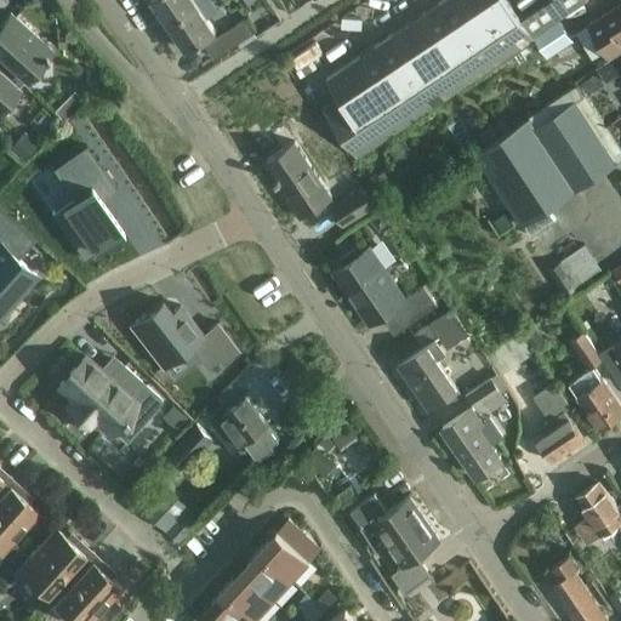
[(153,0),(169,23),(203,0),(153,0)]
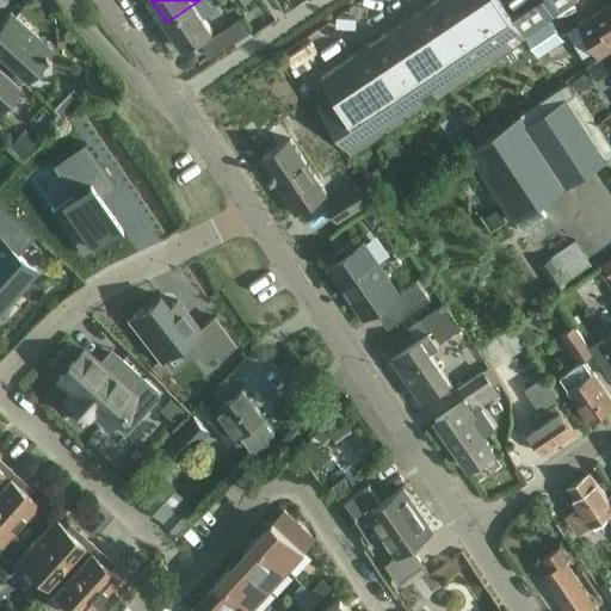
[(215,8),(209,0),(199,0),(166,23),(185,49),(214,29),(205,16),(215,8)]
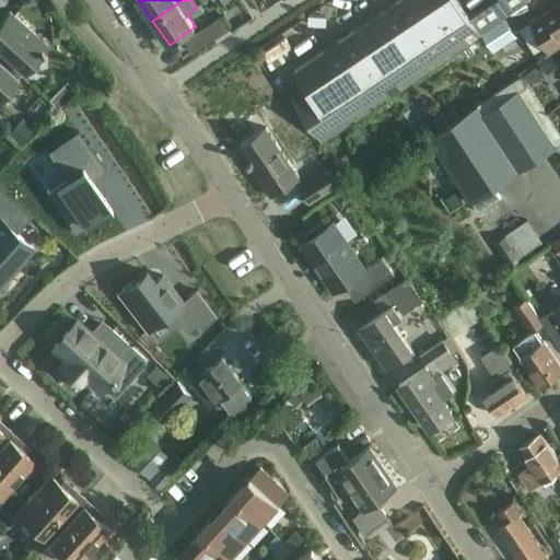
[(307,88),(292,97),(322,141),(401,88),(462,48),(463,47),(471,42),(482,34),(481,32),(504,15),(528,0),(493,0),(470,16),(458,0),(397,0),(294,69),(307,88)]
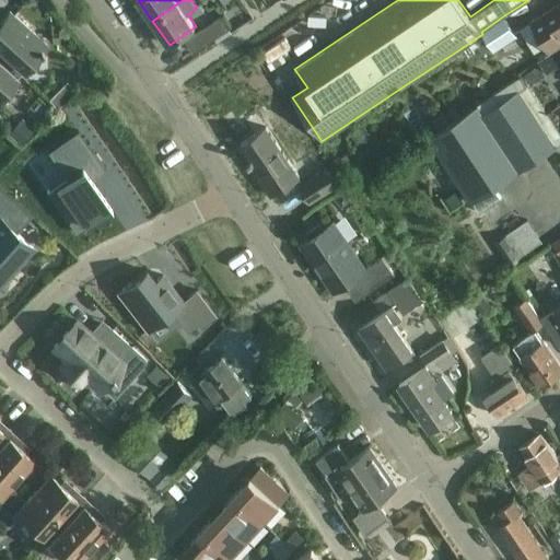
[(559,1),(543,14),(532,21),(549,50),(559,44),(559,1)]
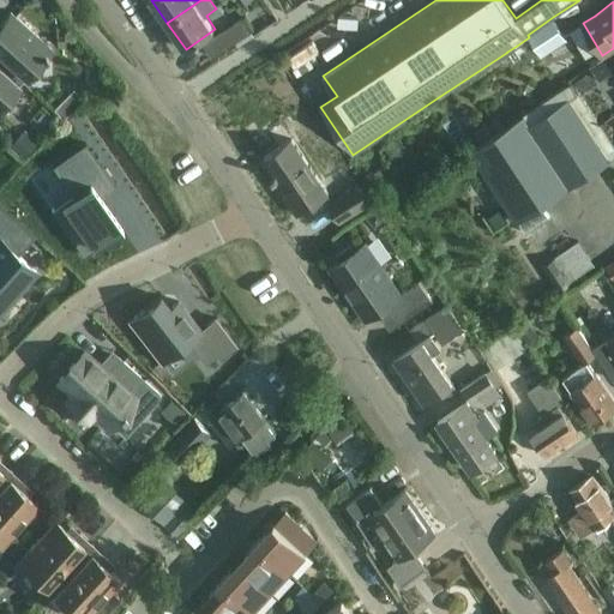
[(0,20),(0,61),(20,80),(26,74),(46,53),(35,43),(40,38),(8,12),(0,20)]
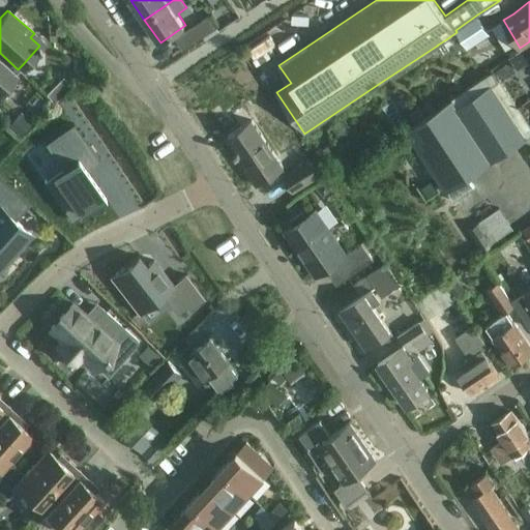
[(217,26),(210,15),(176,38),(183,49),(202,36),(217,26)]
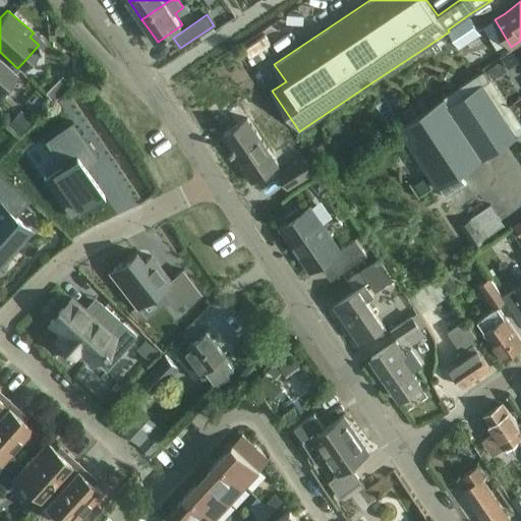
[(430,44),(429,45),(431,47),(431,46),(439,56),(438,57),(440,60),(459,47),(481,34),(479,30),(471,17),(469,14),(448,30),(449,32),(439,39),(430,44)]
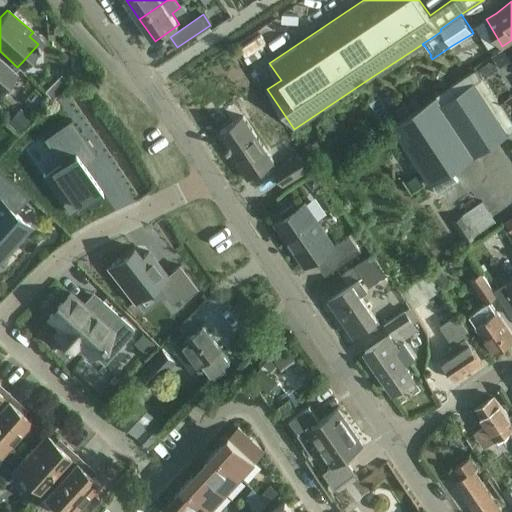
[(210,25),(195,35),(197,39),(212,29),(210,25)]
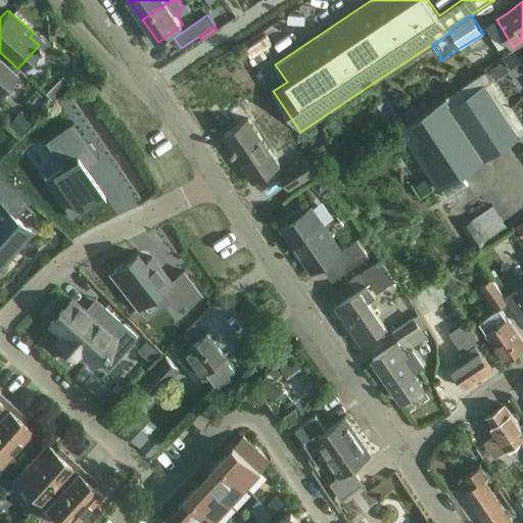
[(522,44),(503,57),(511,68),(522,60),(522,44)]
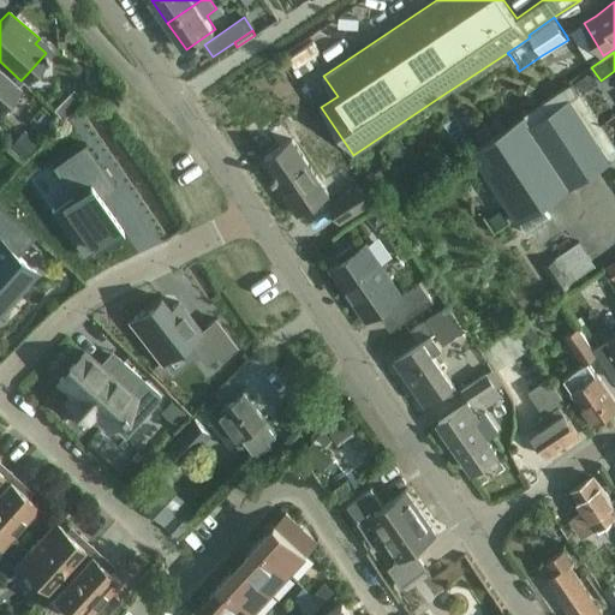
[(485,71),(493,83),(517,67),(518,66),(509,54),(509,55),(485,71)]
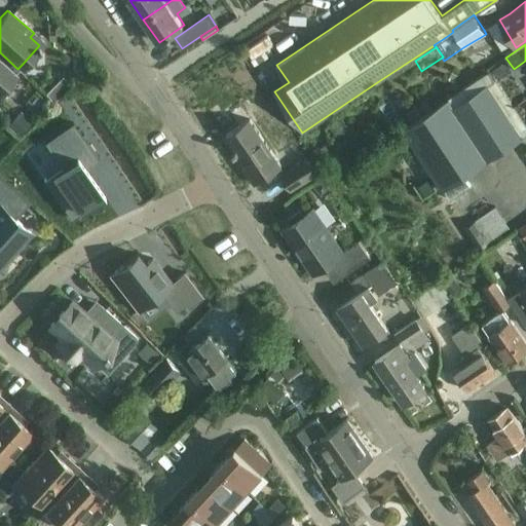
[(0,88),(17,69),(0,52),(0,88)]
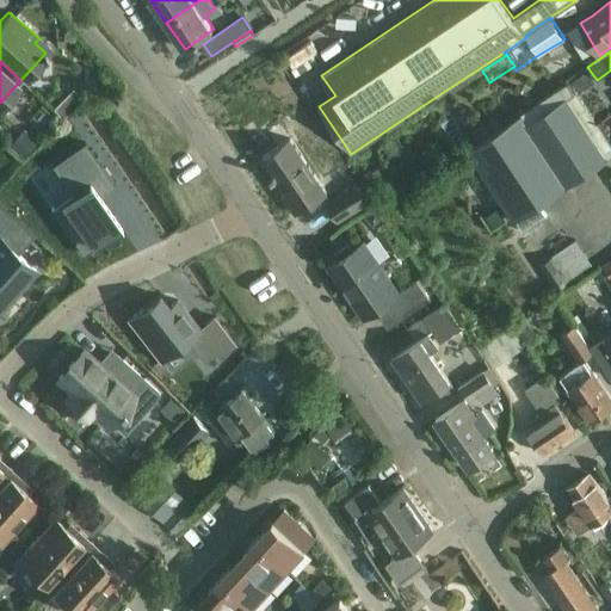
[(26,74),(20,80),(28,87),(34,80),(26,74)]
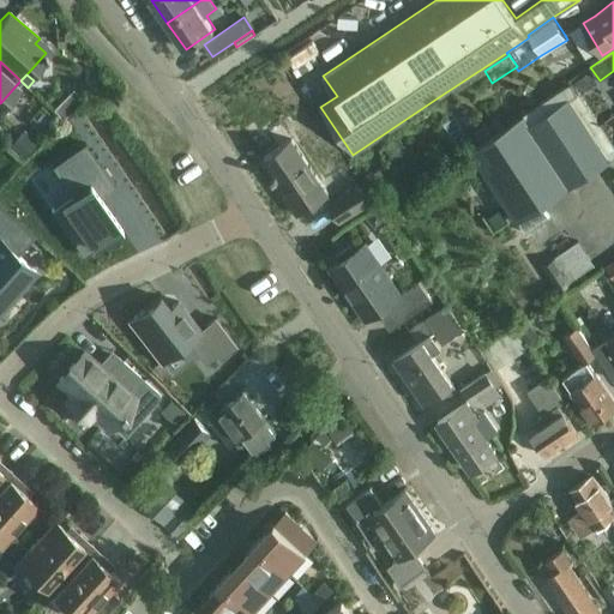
[(470,150),(516,218),(517,221),(611,160),(607,154),(613,149),(613,145),(599,121),(587,104),(585,102),(571,82),(524,113),(524,114),(523,115),(470,150)]
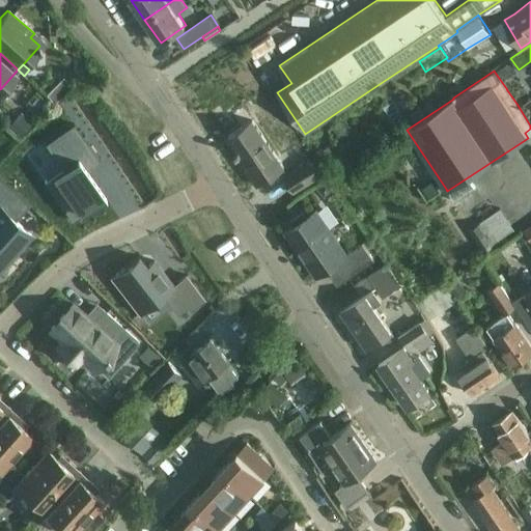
[(55,85),(47,93),(49,95),(54,102),(62,93),(55,85)]
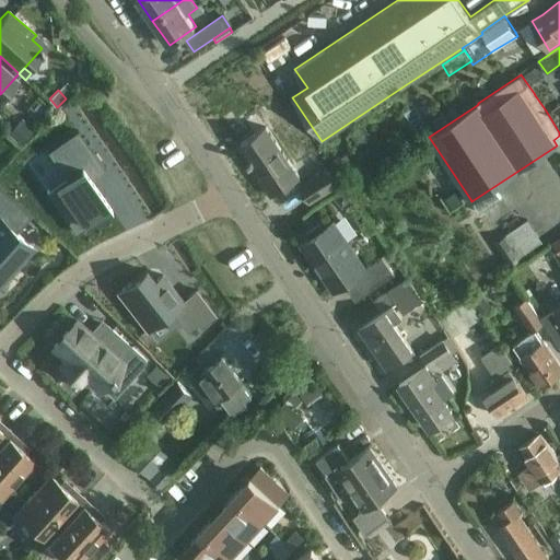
[(454,105),(445,111),(451,119),(461,114),(454,105)]
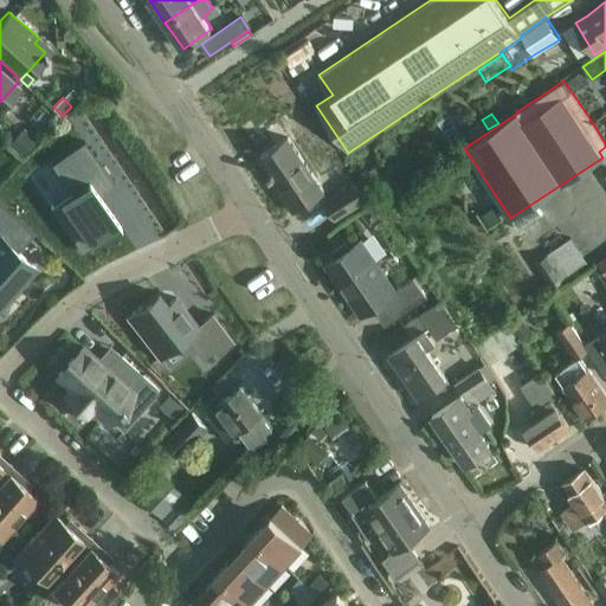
[(8,143),(21,156),(37,140),(24,127),(8,143)]
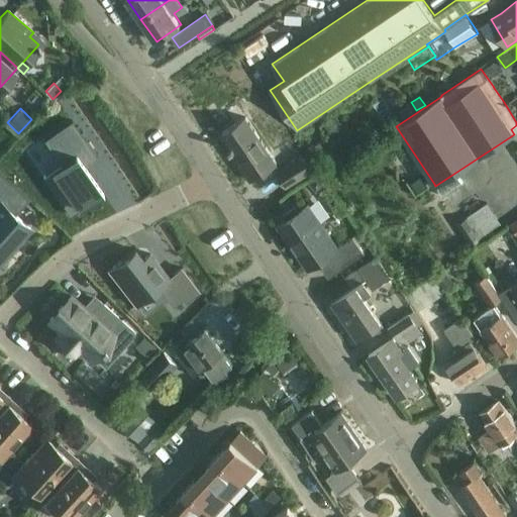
[(335,115),(323,123),(332,135),(344,127),(335,115)]
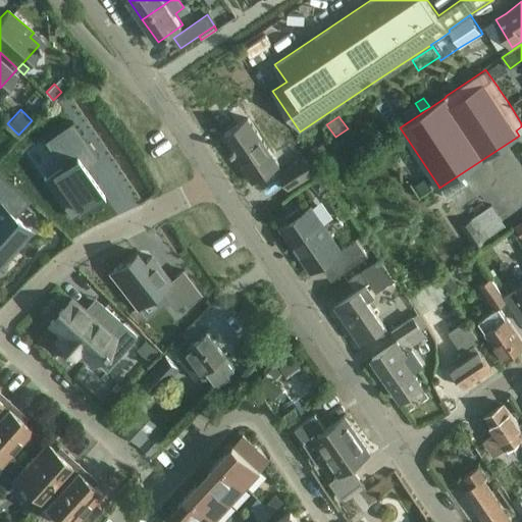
[(231,149),(233,153),(252,181),(280,163),(250,117),(224,135),(233,148),(231,149)]
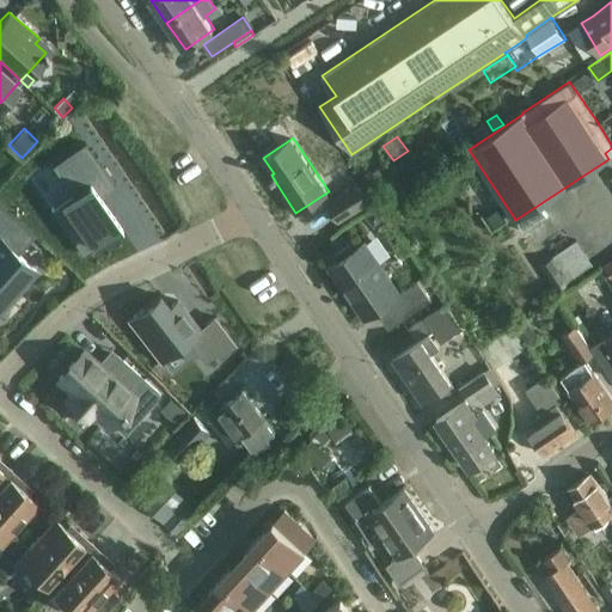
[(72,195),(50,209),(83,255),(123,226),(102,196),(116,187),(85,142),(51,166),(72,195)]
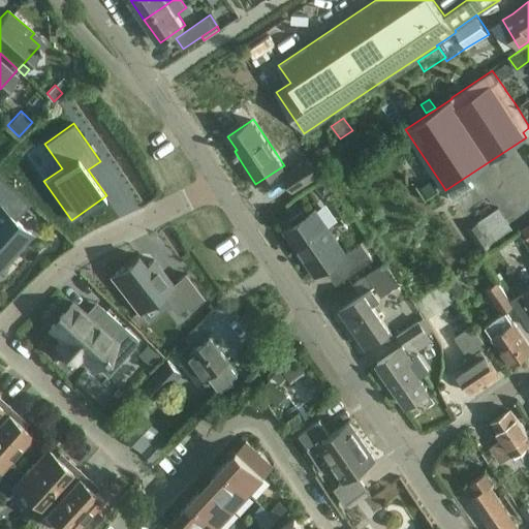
[(318,174),(308,159),(283,177),(292,191),(318,174)]
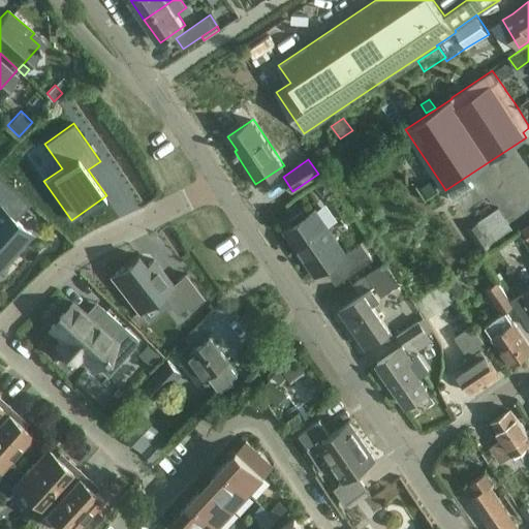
[(0,267),(2,269),(34,234),(17,218),(29,204),(0,177),(0,267)]
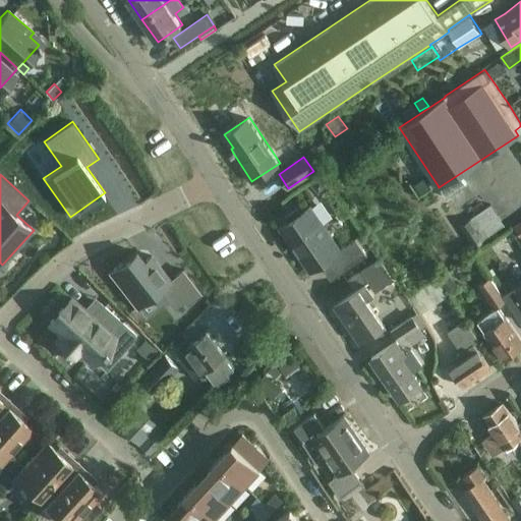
[(320,178),(311,184),(315,189),(320,190),(325,186),(320,178)]
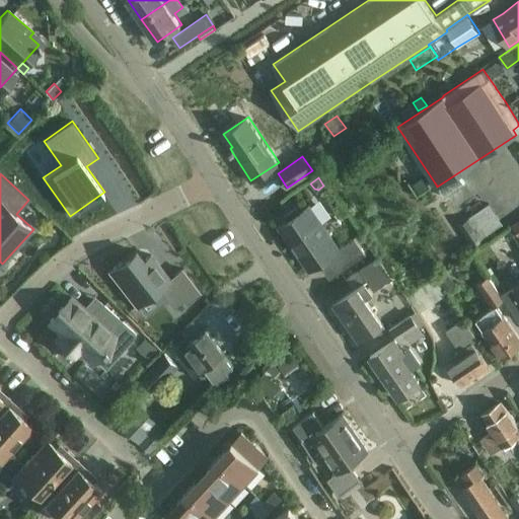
[(490,203),(469,217),(484,238),(504,224),(490,203)]
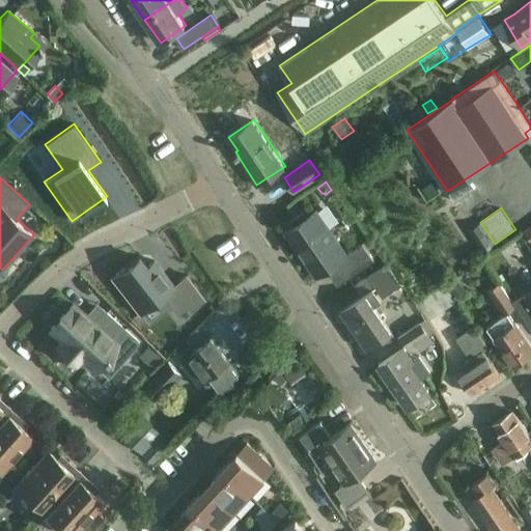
[(362,242),(345,253),(316,210),(306,217),(303,212),(290,221),(294,225),(285,231),(298,249),(300,247),(306,256),(304,258),(316,275),(333,263),(343,280),(374,258),(362,242)]
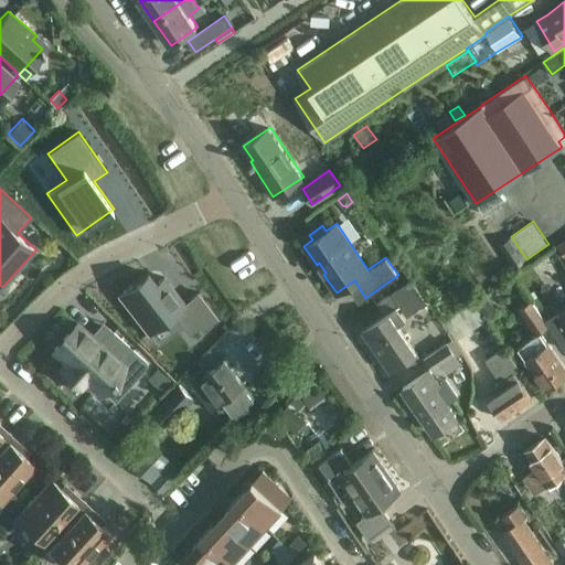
[(147,273),(119,295),(149,332),(150,331),(172,313),(181,324),(189,334),(201,326),(203,329),(214,320),(219,318),(199,292),(195,296),(184,304),(163,277),(156,284),(147,273)]
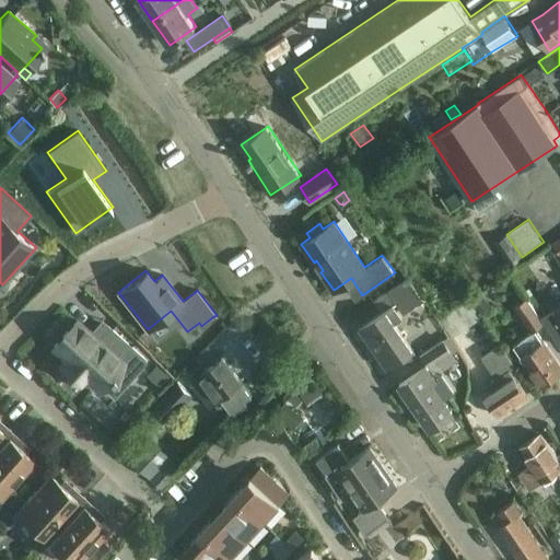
[(401,281),(388,290),(388,291),(391,294),(396,302),(401,311),(404,313),(423,300),(424,299),(408,276),(407,277),(401,281)]
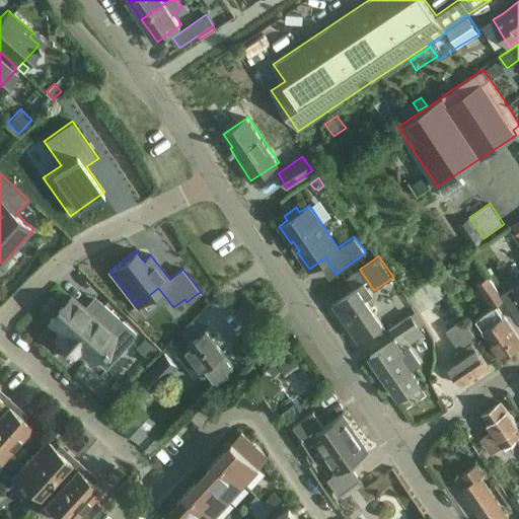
[(444,273),(437,278),(443,285),(450,281),(444,273)]
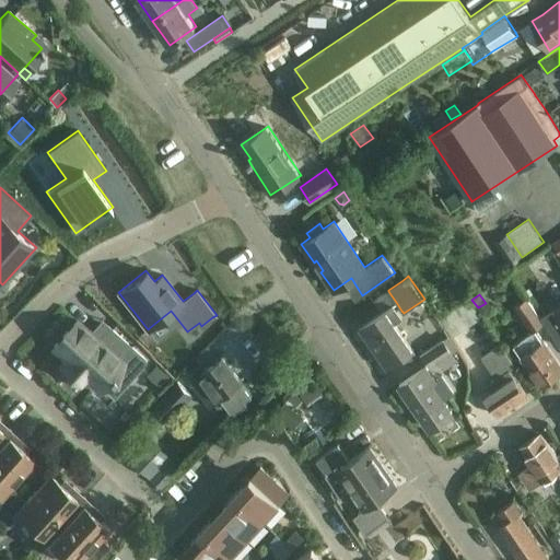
[(514,305),(532,331),(535,329),(545,323),(527,298),(514,305)]
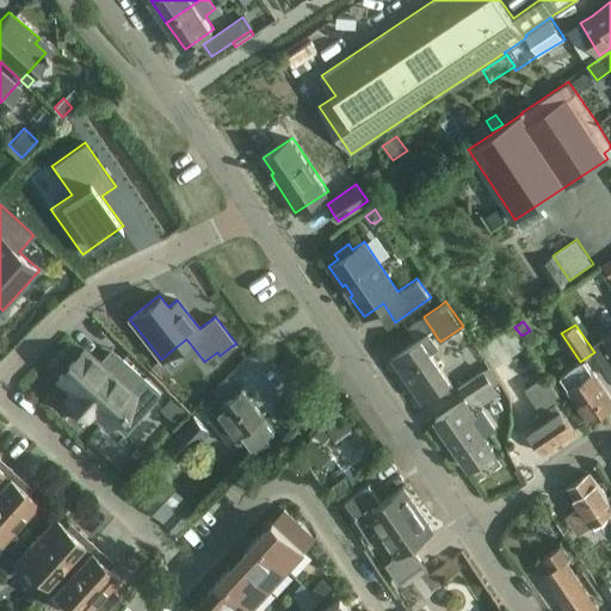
[(512,326),(501,334),(514,352),(525,345),(512,326)]
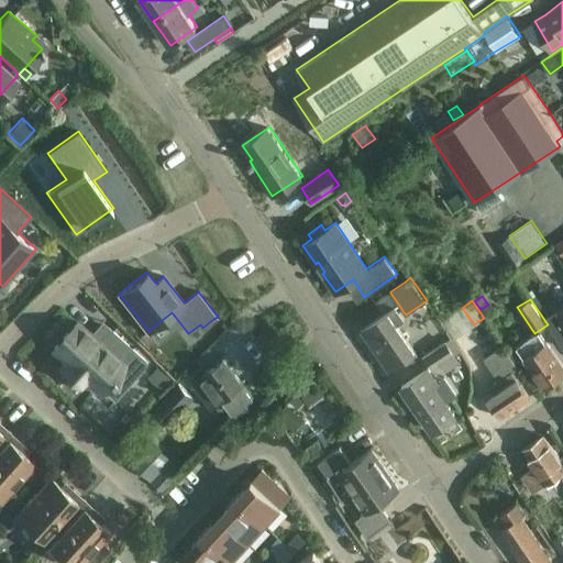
[(383,313),(362,329),(389,370),(404,360),(408,366),(409,365),(420,359),(419,357),(416,352),(417,351),(404,333),(398,324),(404,321),(406,320),(404,318),(395,306),(388,310),(383,313)]
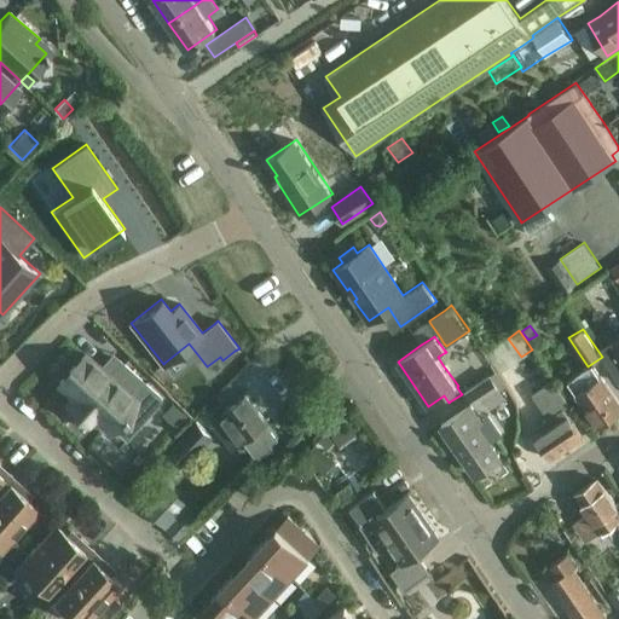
[(618,336),(599,351),(618,381),(618,336)]
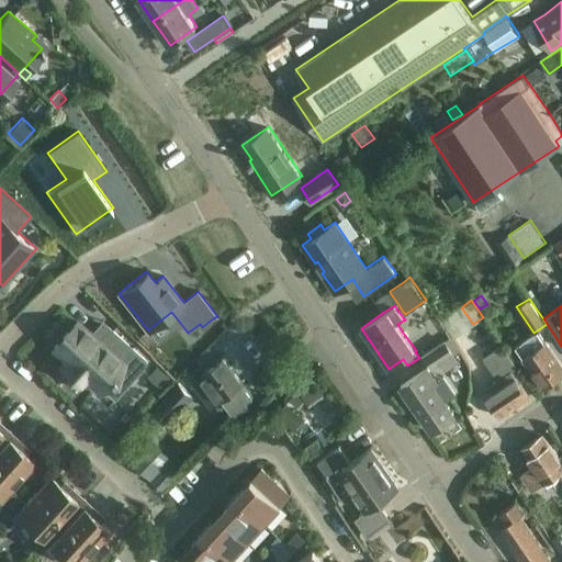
[(78,317),(49,349),(62,360),(56,366),(81,388),(86,383),(98,394),(102,389),(123,367),(135,377),(148,362),(110,327),(100,337),(93,330),(78,317)]
